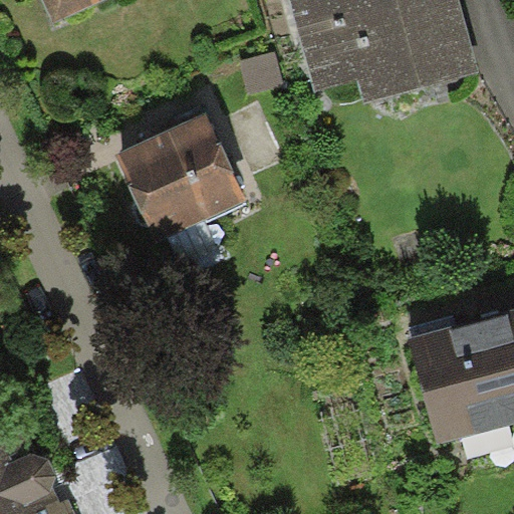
[(43,0),(53,21),(98,0),(43,0)]
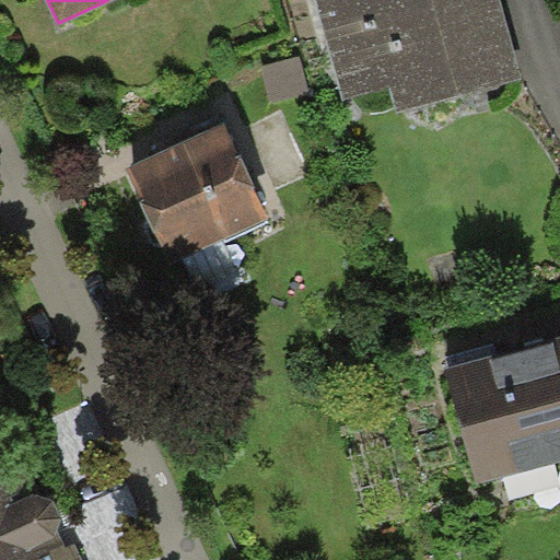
[(317,0),(345,98),(389,86),(397,112),(522,78),(500,0),(317,0)]
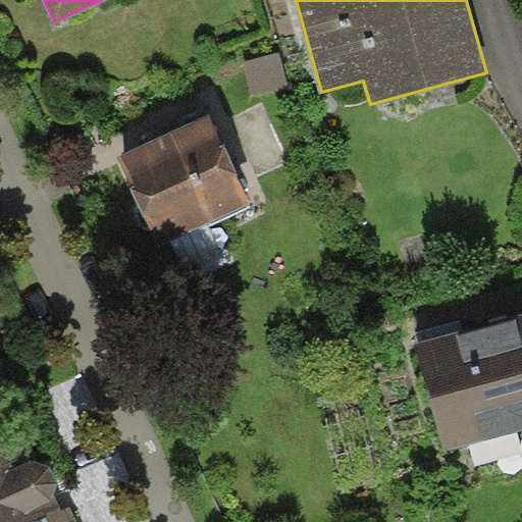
[(280,52),(244,61),(252,95),(289,87),(280,52)]
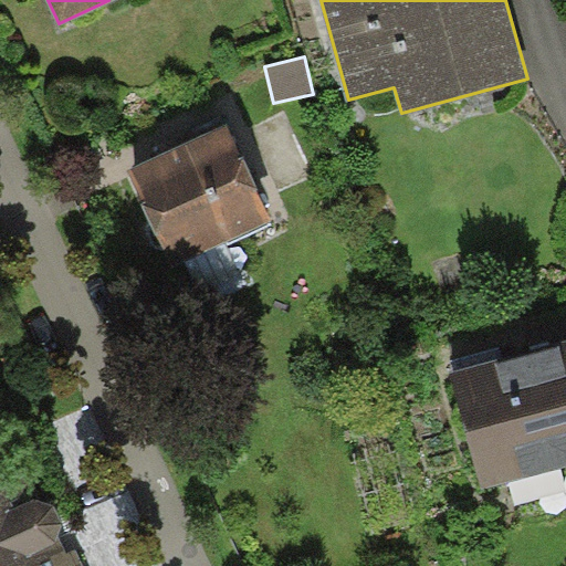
[(272,218),(226,122),(127,169),(173,265),(272,218)]
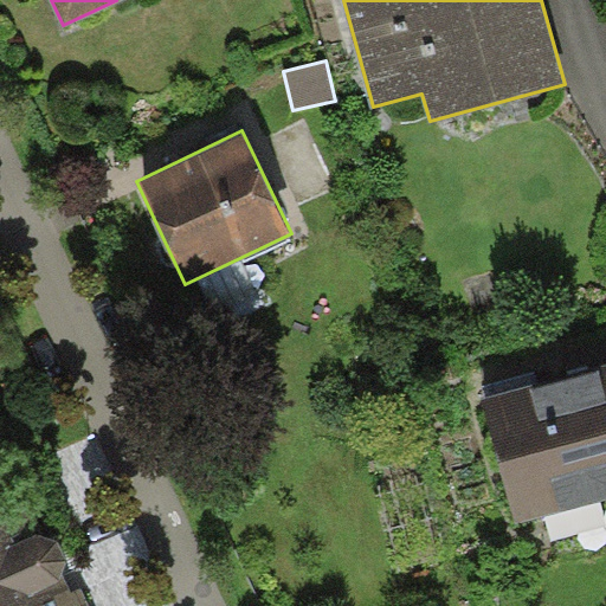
[(605,361),(482,397),(517,523),(605,498),(605,361)]
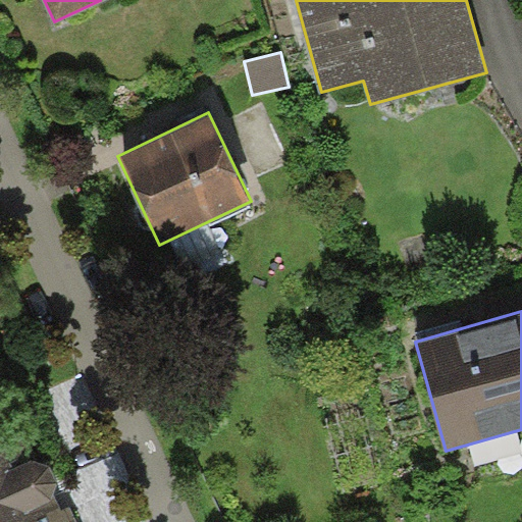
[(76,521),(31,420),(0,433),(0,521),(76,521)]
